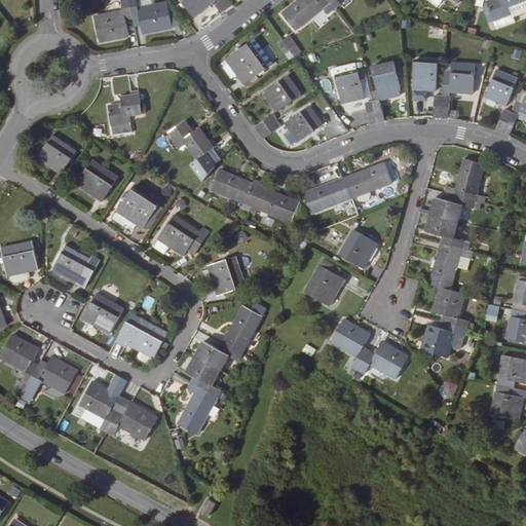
[(128,35),(126,21),(134,20),(130,0),(122,0),(124,10),(96,13),(100,39),(128,35)]
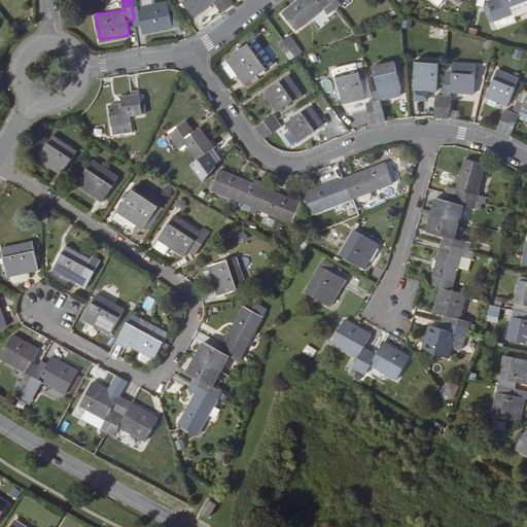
[(173,30),(170,4),(156,5),(140,7),(139,0),(138,0),(131,0),(134,20),(142,19),(143,26),(144,33),(173,30)]
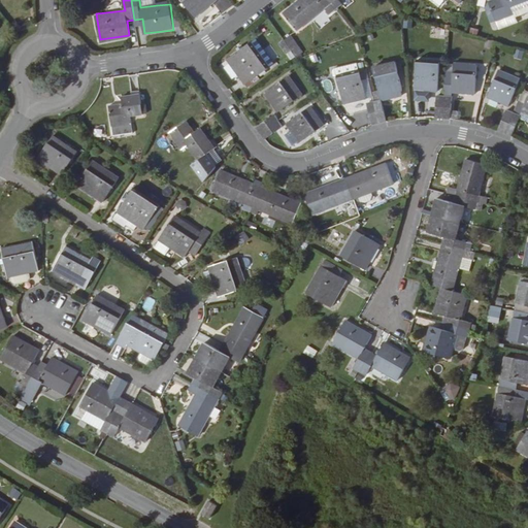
[(179,0),(194,17),(215,0),(179,0)]
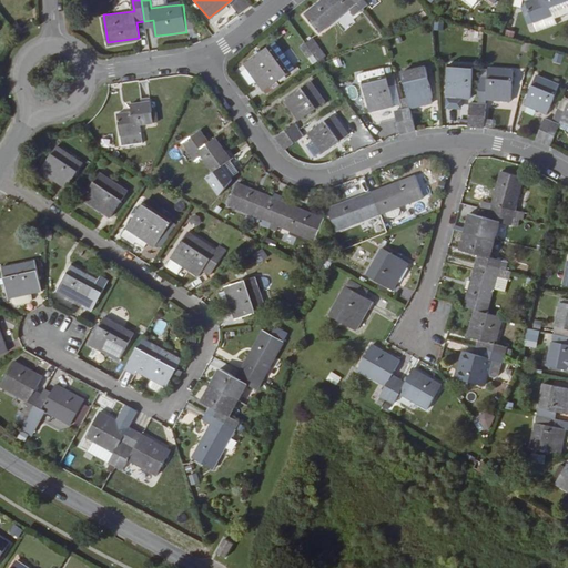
[(361,10),(352,0),(321,0),(304,13),(320,31),(348,9),(353,16),(361,10)]
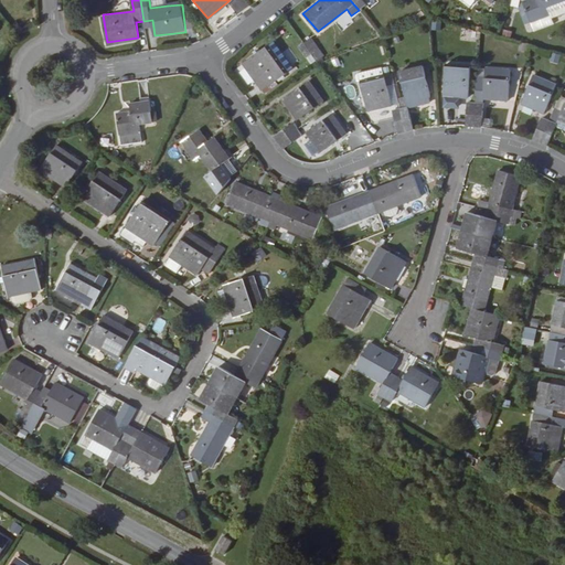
[(362,0),(350,0),(359,10),(365,4),(362,0)]
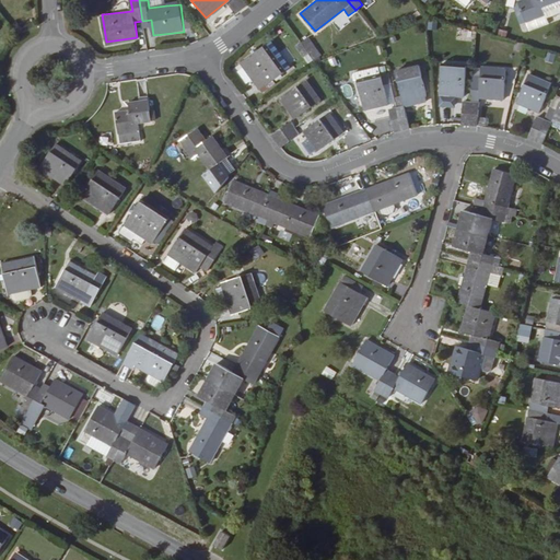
[(559,0),(521,0),(518,1),(525,21),(545,14),(543,7),(559,0)]
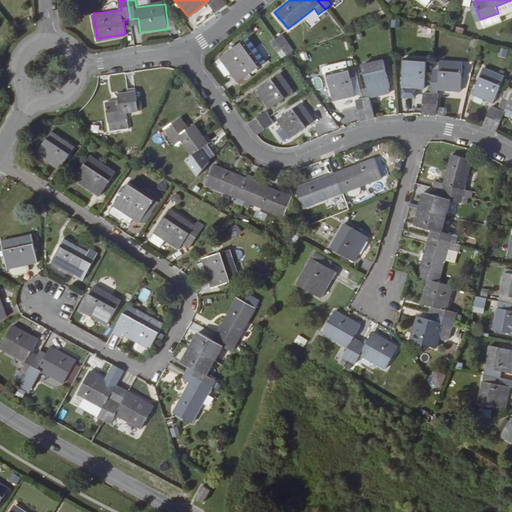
[(511,14),(511,0),(496,6),(498,13),(500,19),(511,14)]
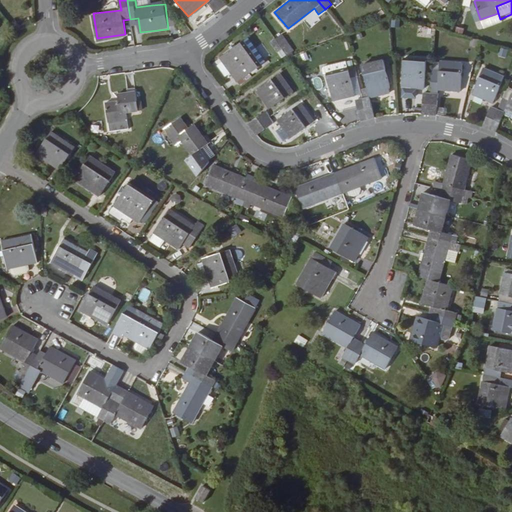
[(139,25),(138,18),(130,19),(131,26),(139,25)]
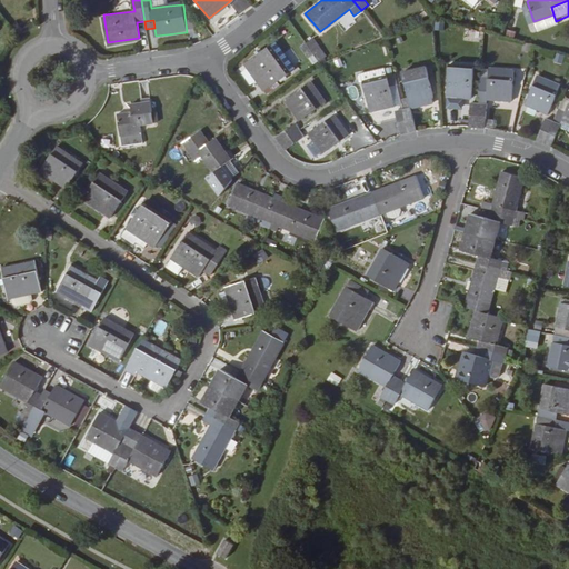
[(316,38),(301,46),(312,66),(327,58),(316,38)]
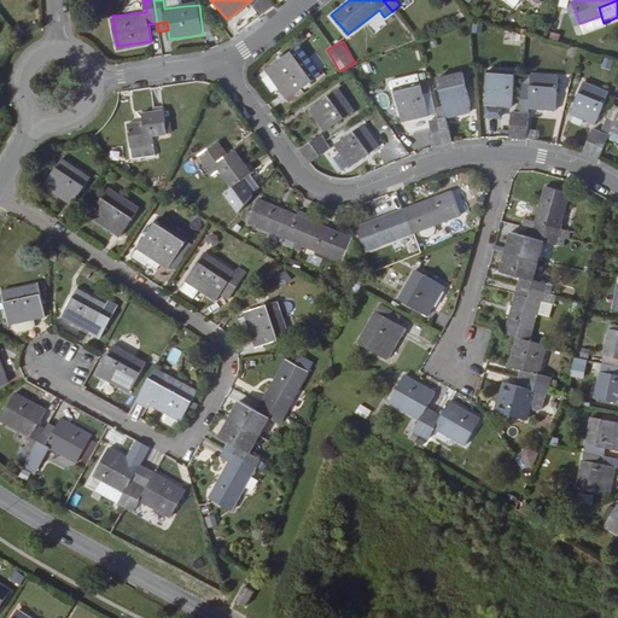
[(320,71),(299,42),(292,47),(313,76),(320,71)]
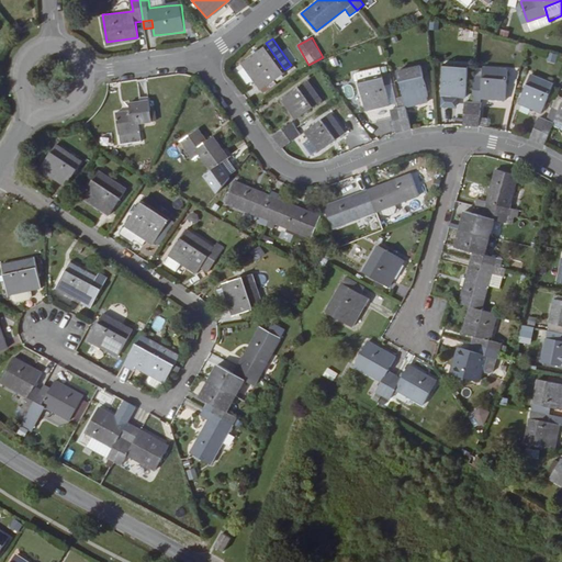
[(284,69),(266,43),(240,62),(260,88),(284,69)]
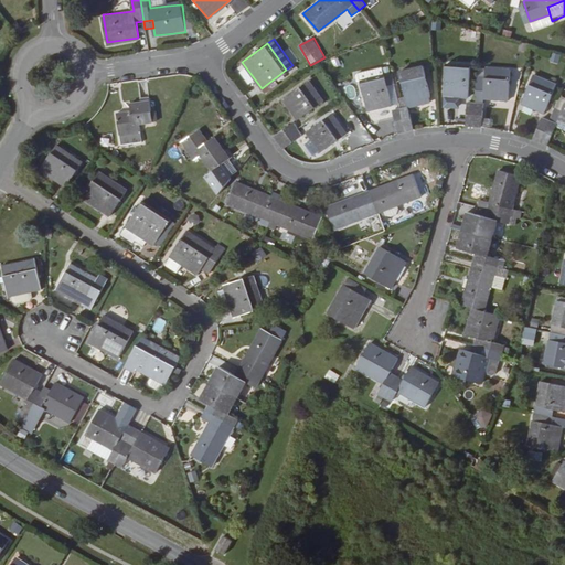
[(329,60),(329,67),(341,66),(340,57),(329,60)]
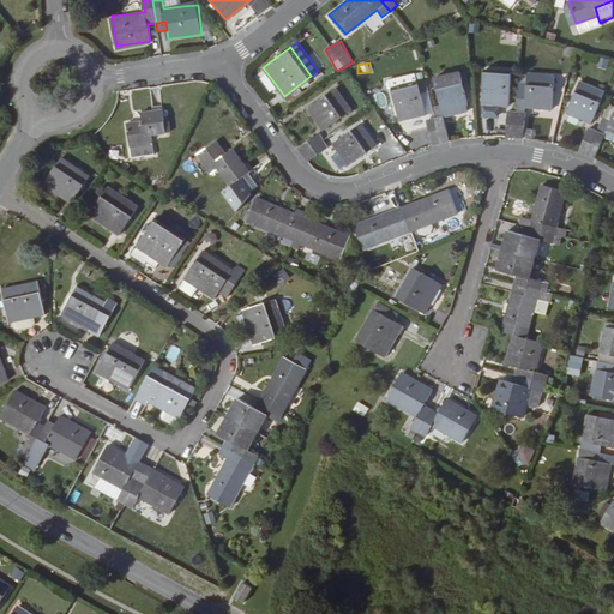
[(485,68),(481,101),(509,103),(511,71),(485,68)]
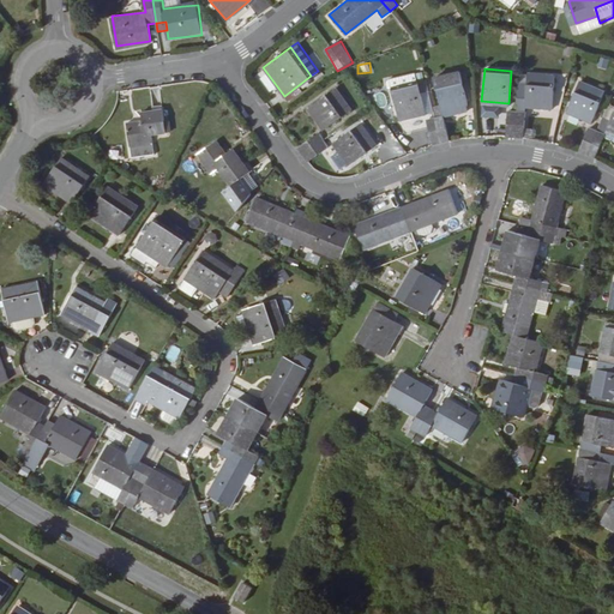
[(434,77),(443,114),(467,108),(465,104),(468,103),(464,86),(468,85),(467,79),(462,80),(461,71),(434,77)]
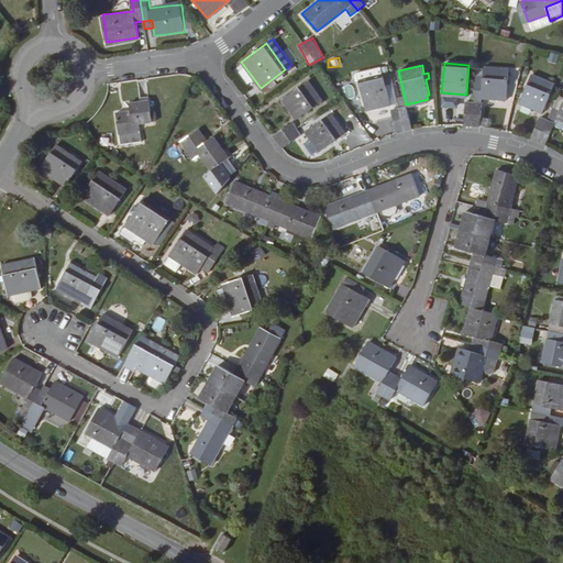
[(505,98),(508,68),(483,66),(481,96),(505,98)]
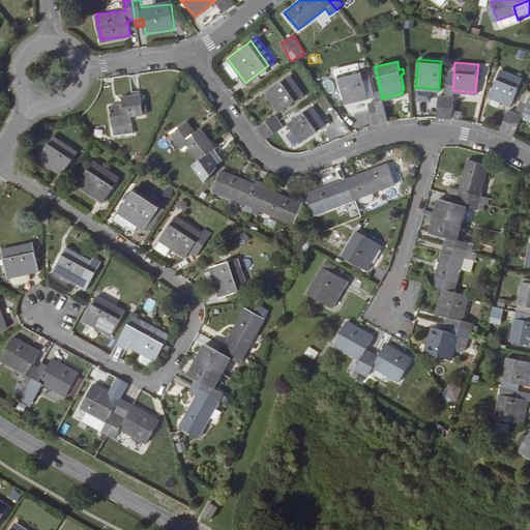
[(500,68),(489,95),(510,105),(522,78),(500,68)]
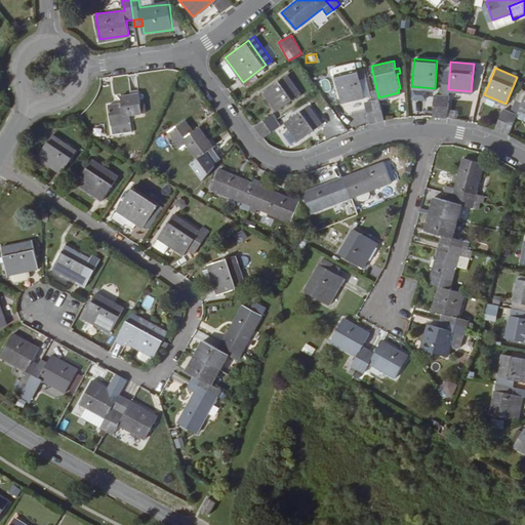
[(334,74),(340,102),(363,96),(357,69),(334,74)]
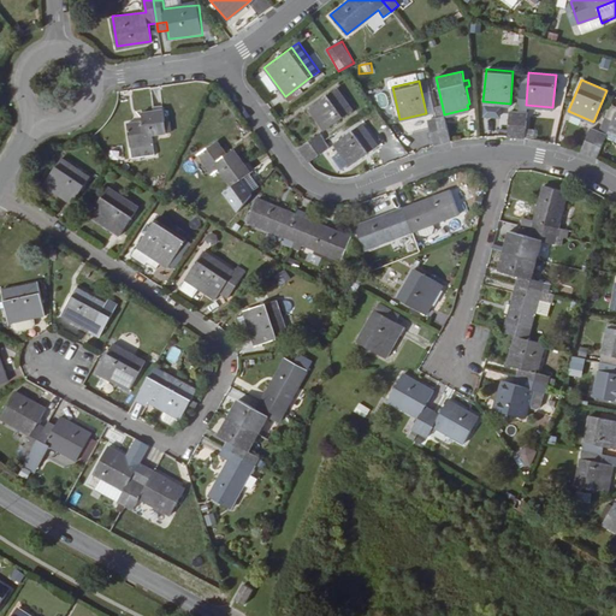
[(335,86),(307,105),(323,128),(350,107),(335,86)]
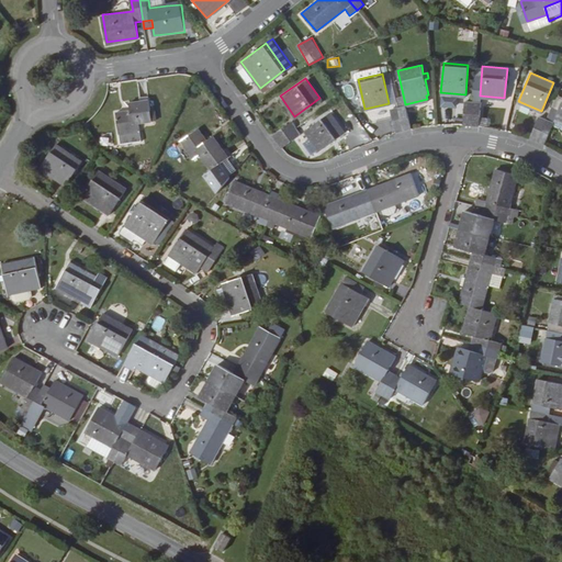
[(504,105),(504,98),(480,96),(479,102),(504,105)]
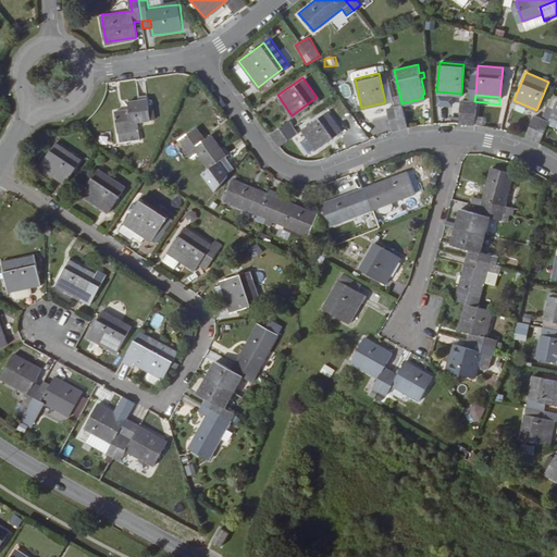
[(556,118),(556,98),(552,109),(546,107),(541,119),(532,138),(539,141),(546,123),(551,115),(556,118)]
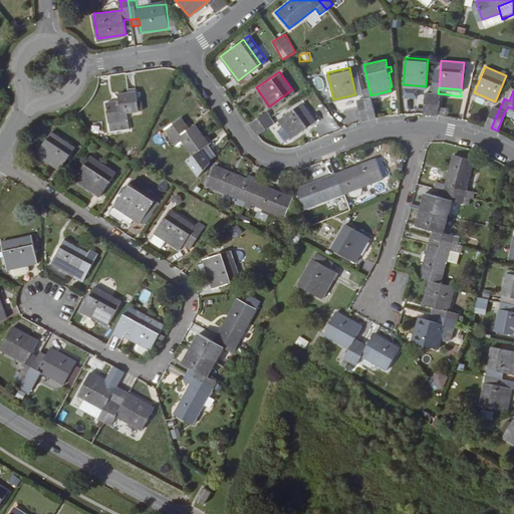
[(119,101),(105,103),(108,122),(127,119),(126,113),(139,111),(137,91),(119,94),(119,101)]
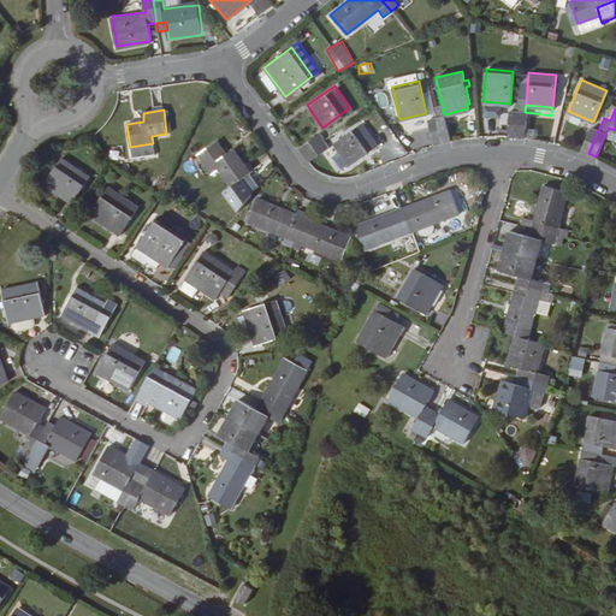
[(515,136),(517,112),(510,111),(508,135),(515,136)]
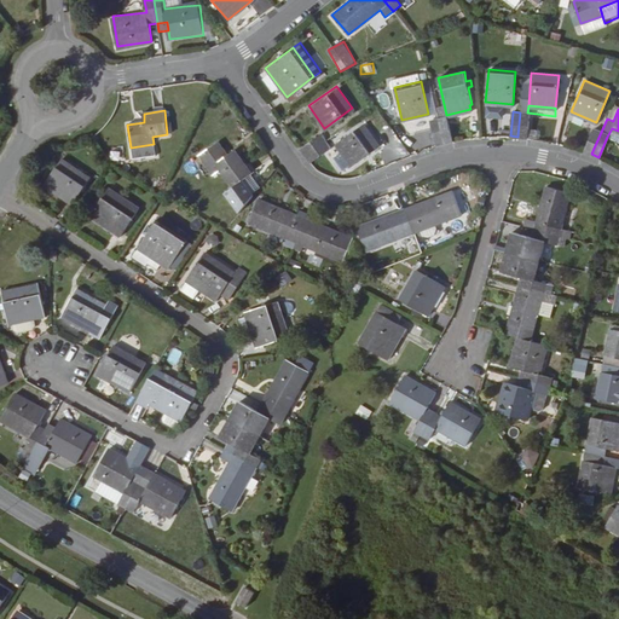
[(526,138),(527,113),(520,113),(518,137),(526,138)]
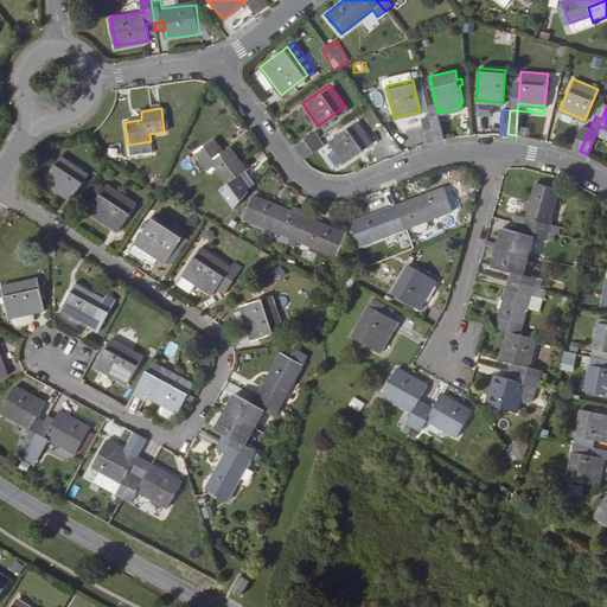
[(443,138),(438,115),(429,116),(435,140),(443,138)]
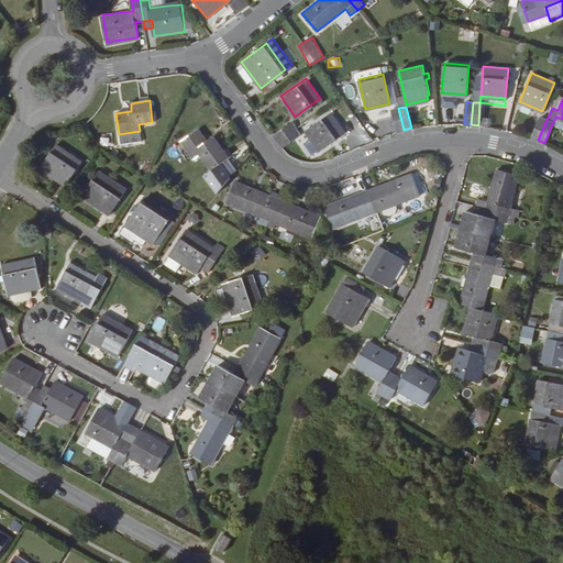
[(404,130),(398,108),(392,110),(396,132),(404,130)]
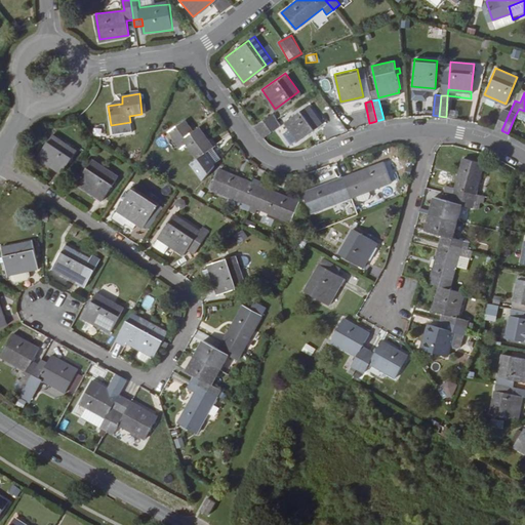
[(297,138),(321,122),(307,103),(283,120),(288,127),(297,138)]
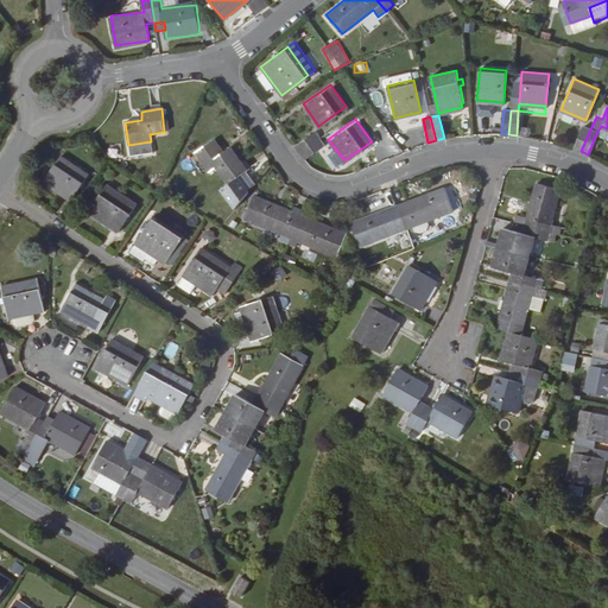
[(581,151),(590,130),(583,126),(574,149),(581,151)]
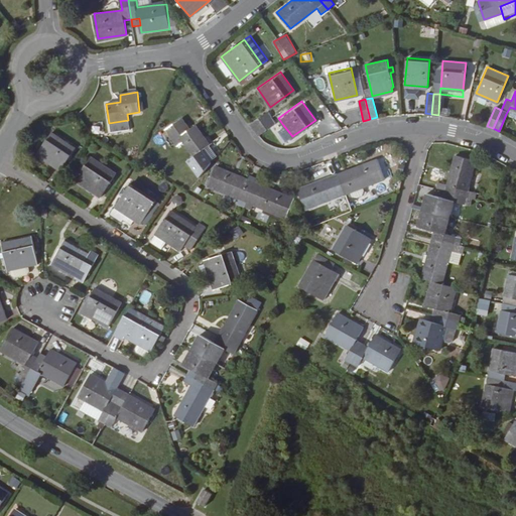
[(515,109),(510,107),(506,114),(515,117),(515,109)]
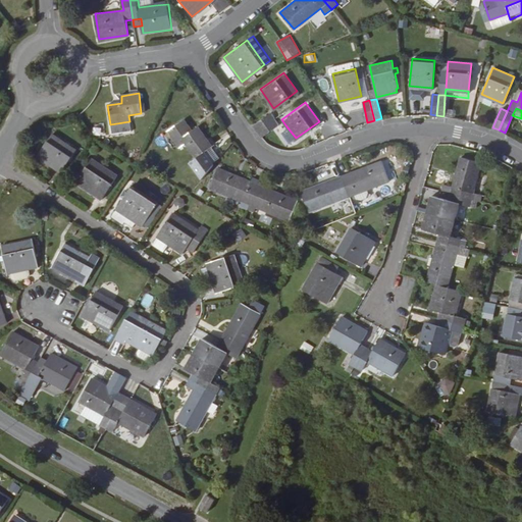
[(256,128),(273,117),(269,111),(252,123),(256,128)]
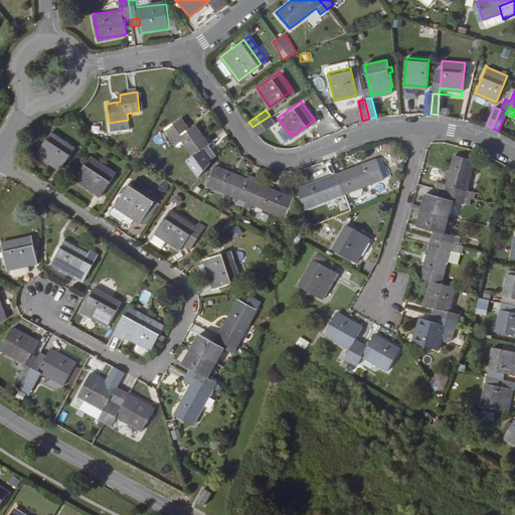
[(256,133),(274,121),(270,116),(252,127),(256,133)]
